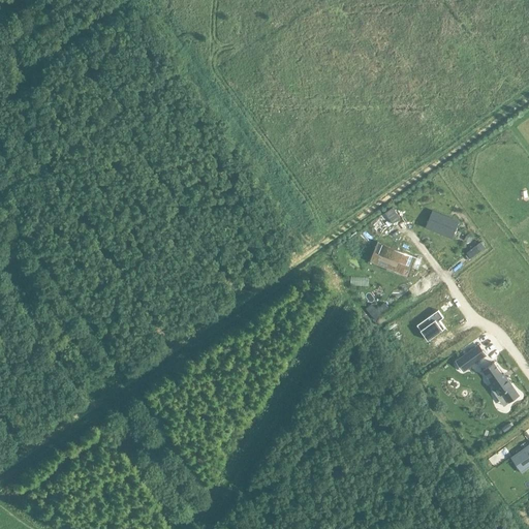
[(385,213),(393,224),(401,219),(393,207),(385,213)]
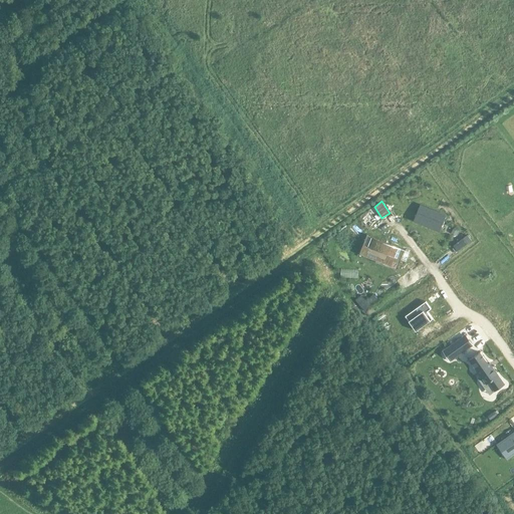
[(421,205),(416,218),(430,223),(428,226),(440,231),(446,215),(421,205)]
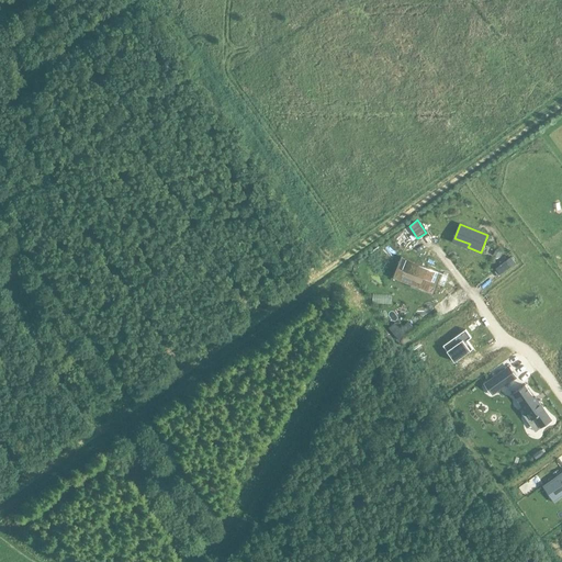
[(402,257),(398,263),(404,265),(401,273),(416,279),(414,285),(434,294),(442,273),(402,257)]
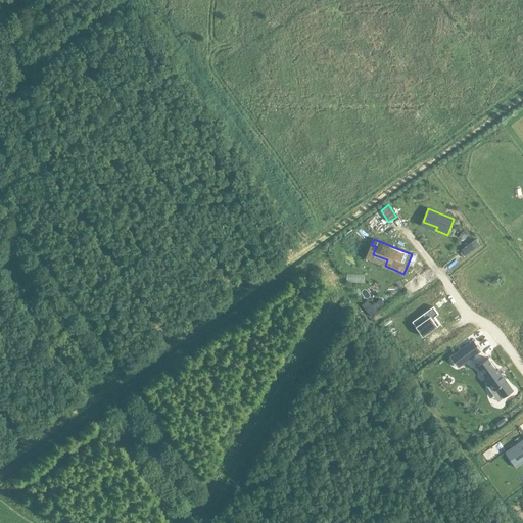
[(423,287),(417,278),(405,285),(411,295),(423,287)]
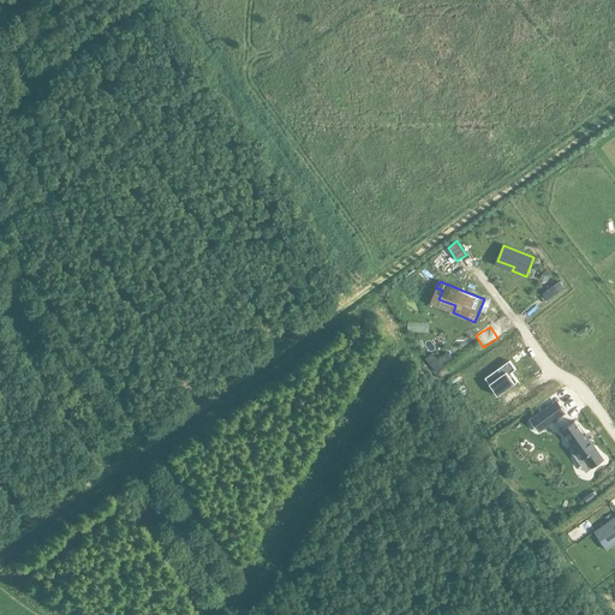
[(509,360),(485,378),(497,396),(519,382),(512,372),(515,370),(509,360)]
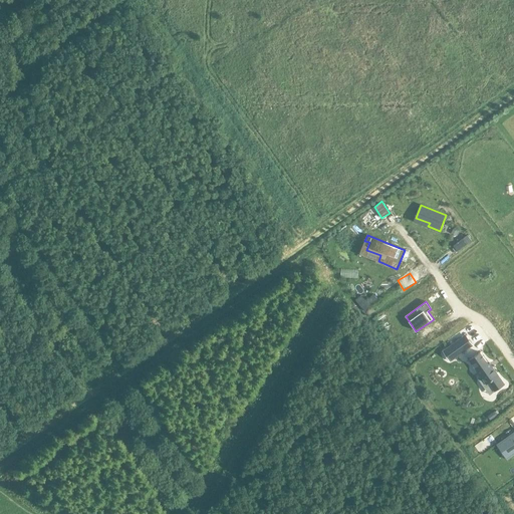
[(457,342),(443,352),(450,362),(463,352),(457,342)]
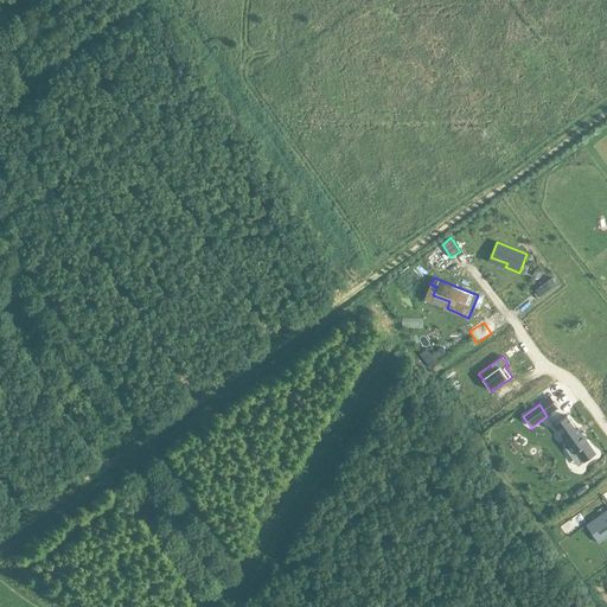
[(566,417),(554,426),(572,451),(574,449),(583,462),(596,454),(576,425),(573,427),(566,417)]
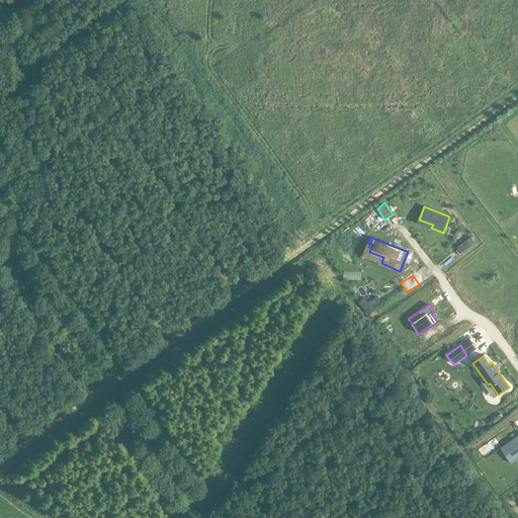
[(517,435),(504,445),(515,460),(517,458),(517,435)]
